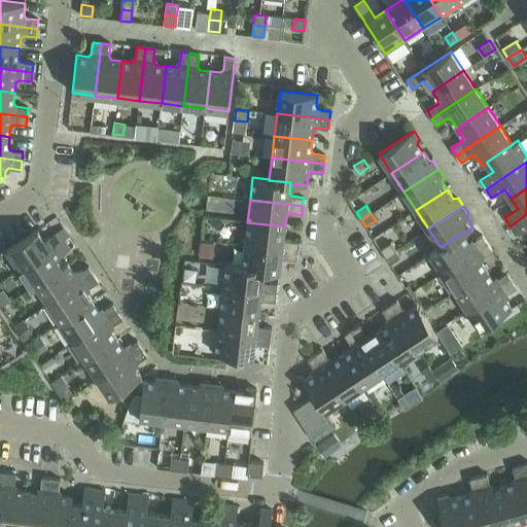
[(526,214),(510,226),(516,235),(526,227),(526,214)]
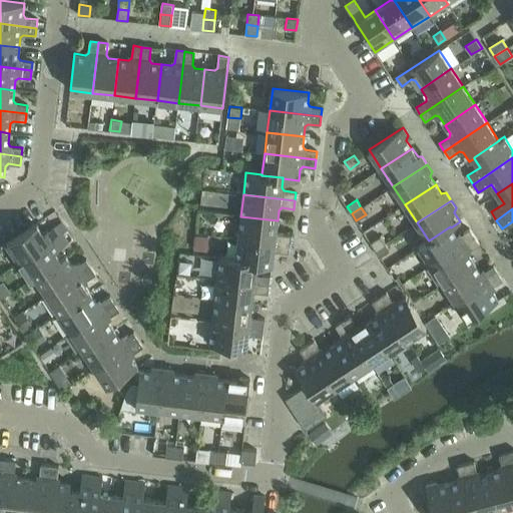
[(240,216),(238,237),(290,243),(291,234),(279,233),(277,230),(278,220),(240,216)]
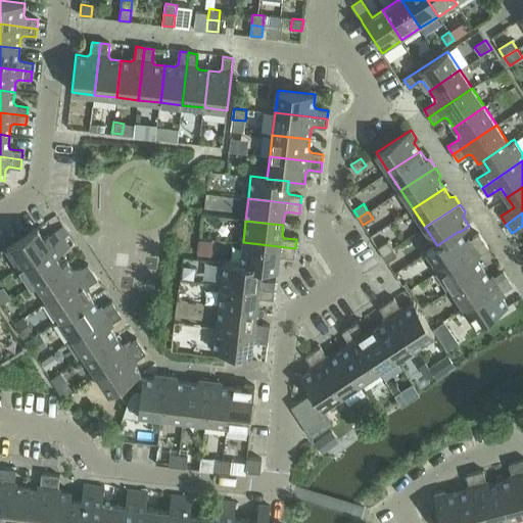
[(6,248),(18,268),(63,238),(58,230),(45,238),(38,228),(6,248)]
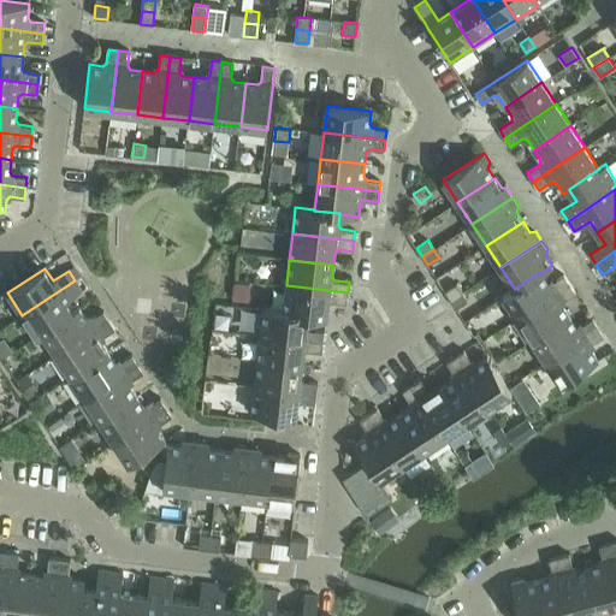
[(515,289),(514,288),(503,295),(517,318),(570,284),(564,276),(552,283),(548,283),(542,273),(540,272),(515,289)]
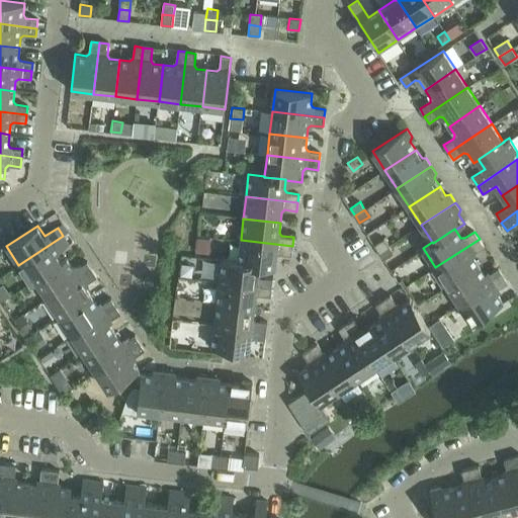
[(63,236),(18,265),(31,284),(36,281),(35,280),(62,263),(61,262),(56,253),(69,245),(63,236)]
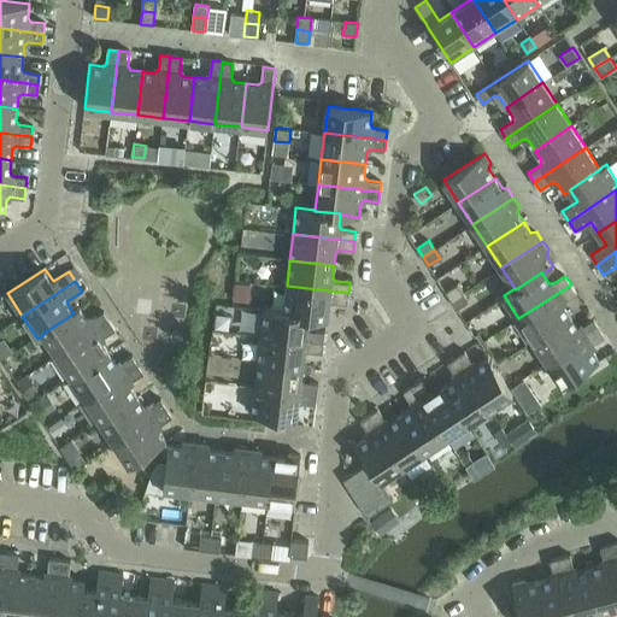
[(446,292),(451,300),(463,293),(457,285),(446,292)]
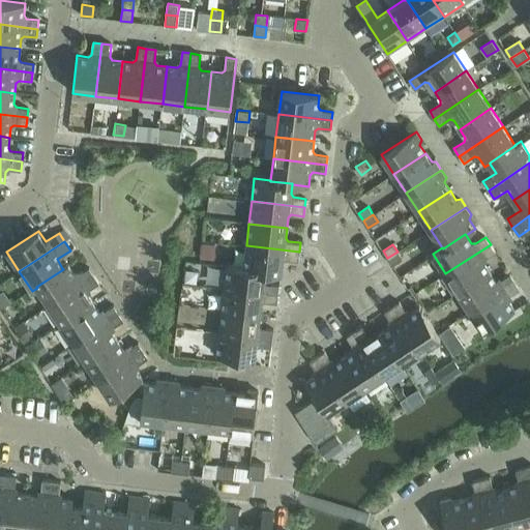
[(491,244),(445,273),(458,292),(490,271),(483,263),(484,259),(495,252),(491,244)]
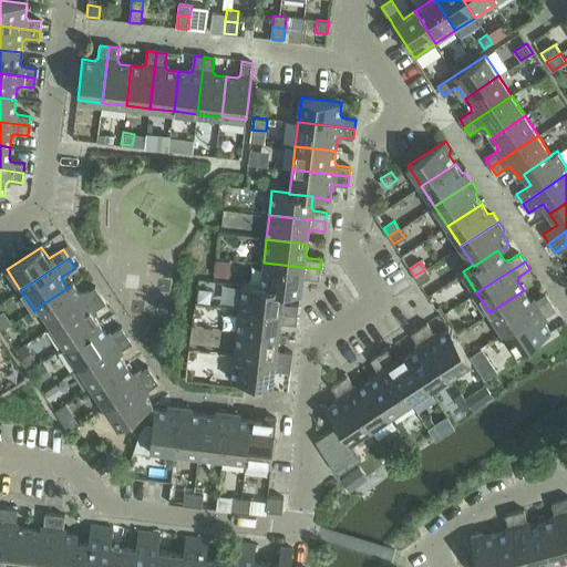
[(264,263),(261,286),(260,287),(284,289),(284,290),(301,292),(302,280),(306,277),(319,279),(320,269),(264,263)]
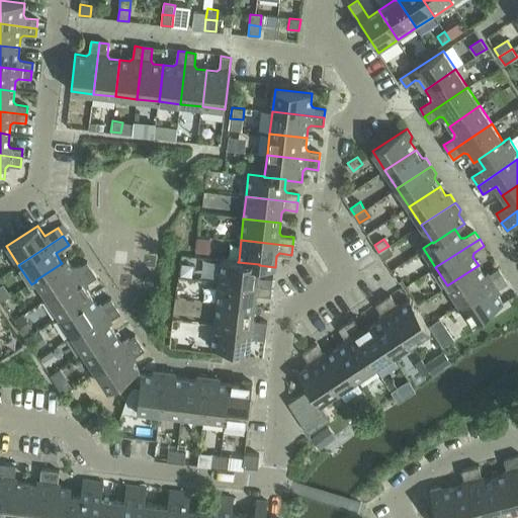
[(389,246),(378,252),(383,259),(394,253),(389,246)]
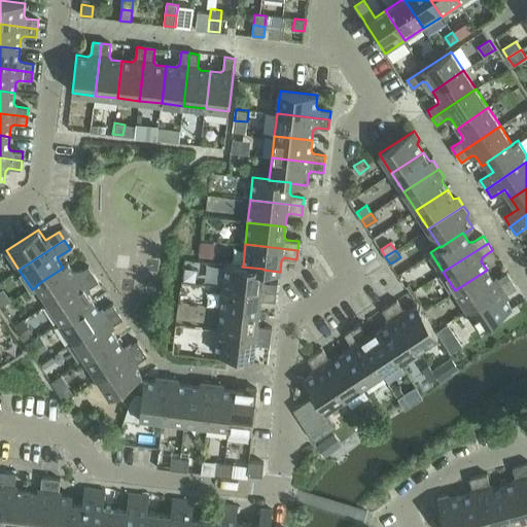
[(36,285),(37,286),(48,304),(94,274),(89,267),(77,274),(74,273),(68,264),(62,267),(63,268),(36,285)]
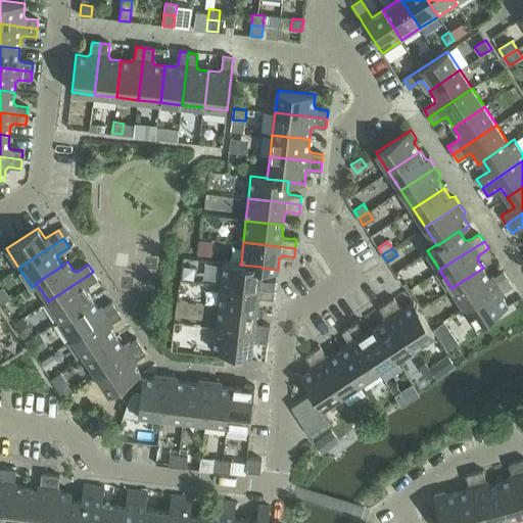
[(225,262),(219,306),(256,311),(257,300),(260,297),(273,299),(275,281),(263,280),(260,277),(262,268),(262,267),(240,265),(241,264),(225,262)]
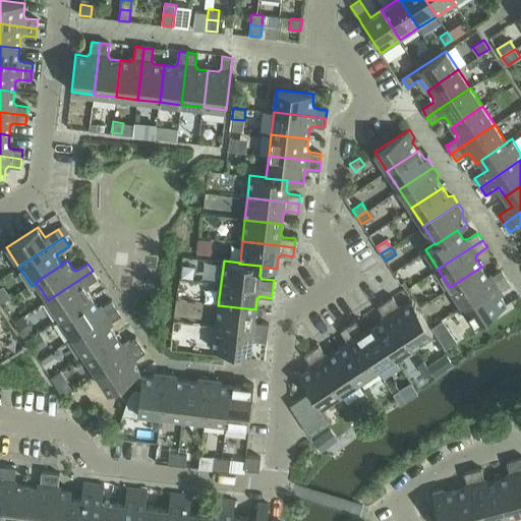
[(481,267),(450,287),(462,305),(506,277),(502,270),(490,276),(487,276),(481,267)]
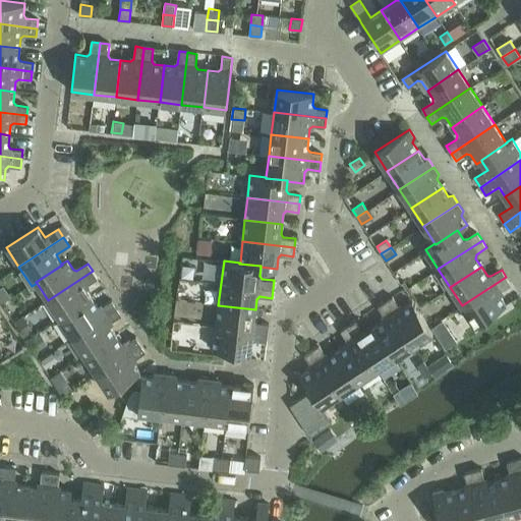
[(93,271),(48,300),(60,319),(92,298),(85,289),(87,285),(98,279),(93,271)]
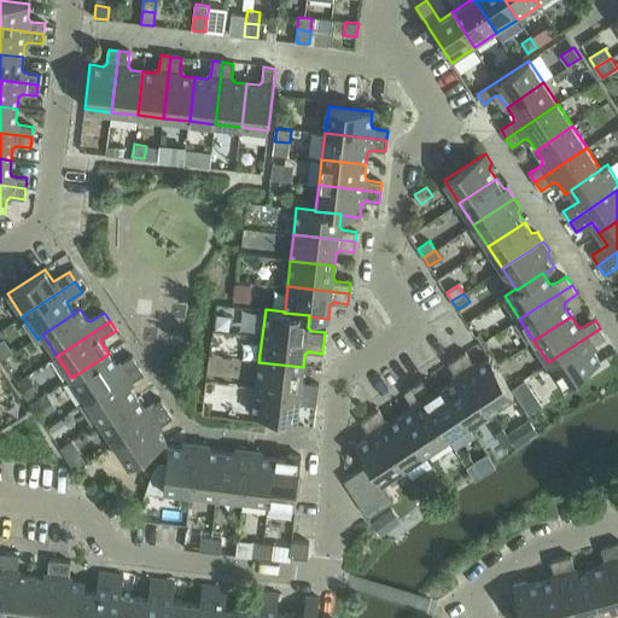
[(600,328),(548,362),(564,385),(600,361),(593,350),(594,345),(606,337),(600,328)]
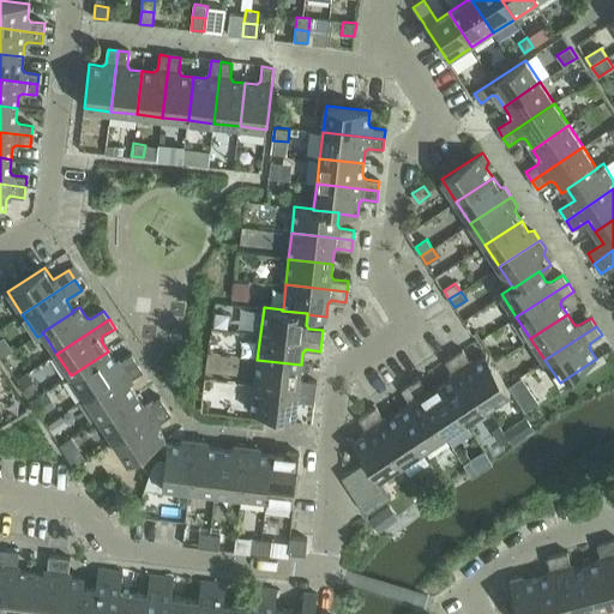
[(463,350),(453,355),(488,407),(510,392),(486,355),(475,362),(470,362),(463,350)]
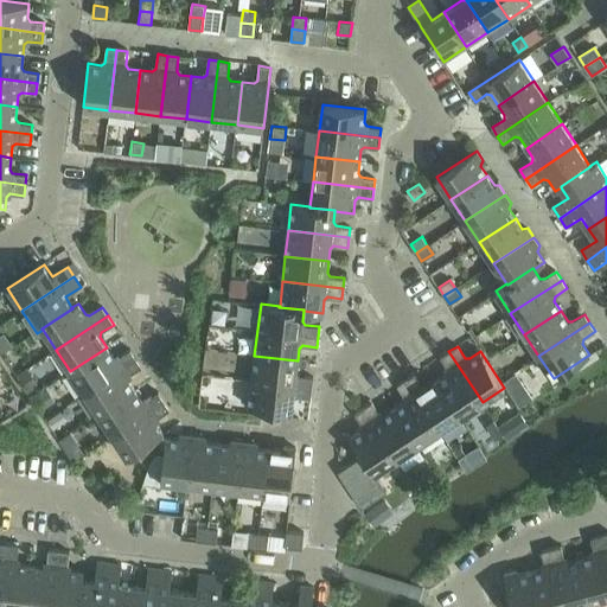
[(107,347),(70,371),(84,393),(136,358),(131,350),(117,358),(113,357),(107,347)]
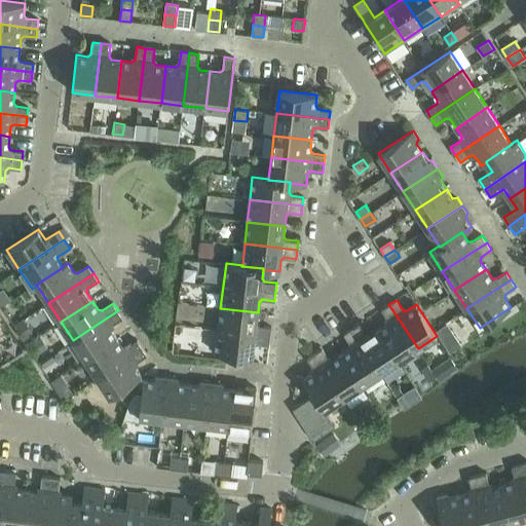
[(387,324),(379,330),(400,361),(418,348),(388,304),(381,309),(388,320),(387,324)]
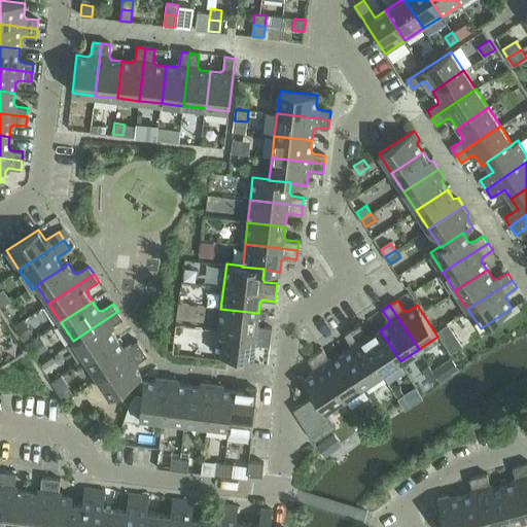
[(220,309),(218,330),(271,337),(272,327),(259,326),(257,323),(258,313),(220,309)]
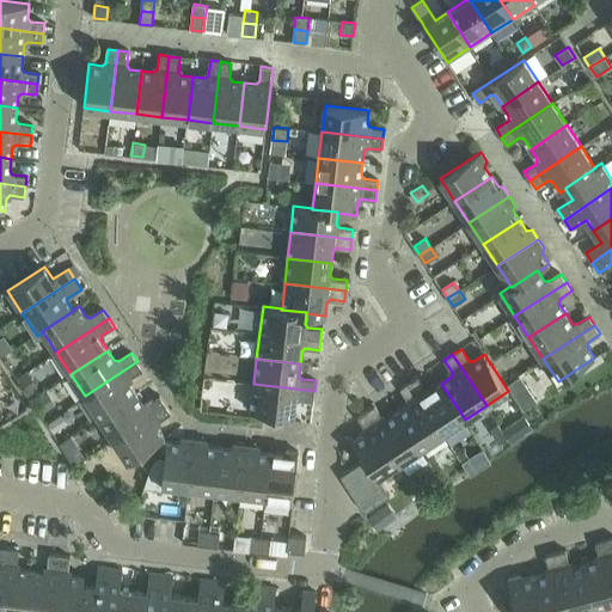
[(138,361),(85,396),(99,417),(136,393),(129,383),(130,379),(142,371),(138,361)]
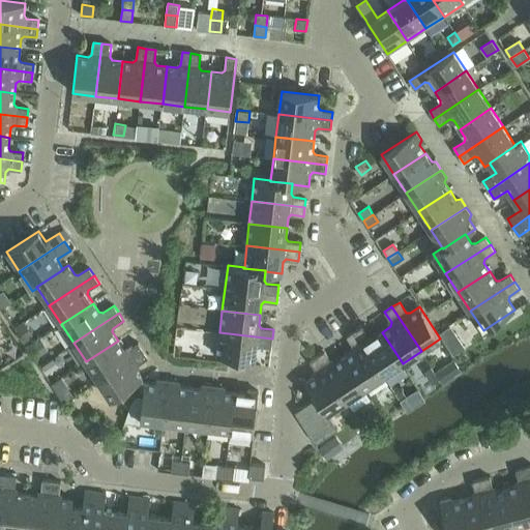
[(24,324),(16,328),(25,343),(32,337),(24,324)]
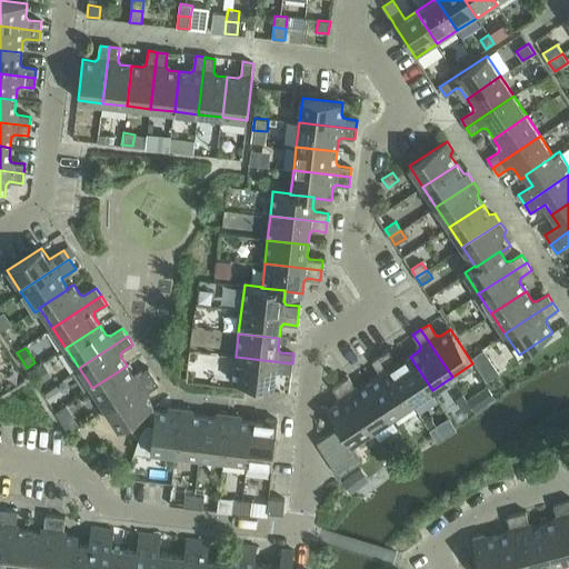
[(389,350),(380,356),(412,403),(432,390),(410,357),(400,362),(396,361),(389,350)]
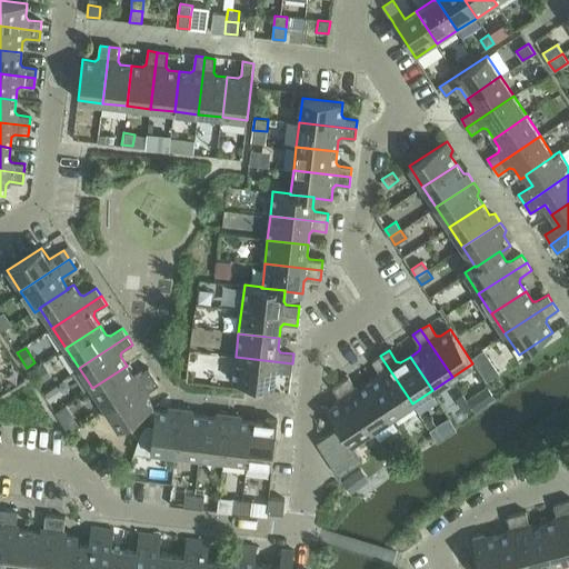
[(379,377),(369,382),(392,417),(412,403),(380,356),(372,361),(380,372),(379,377)]
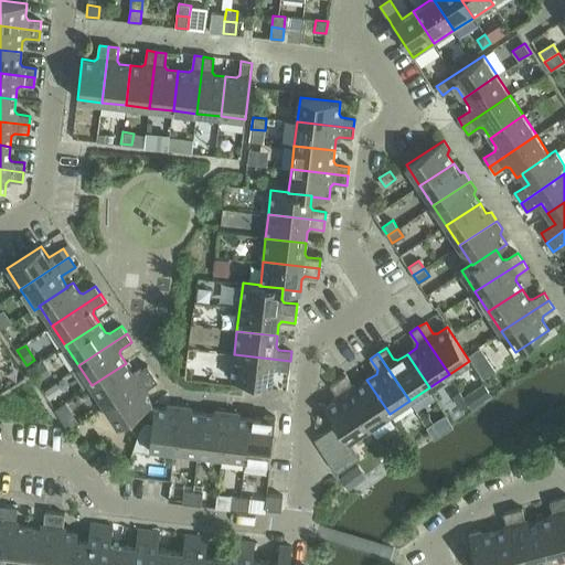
[(290,361),(234,354),(231,379),(272,384),(273,372),(276,369),(289,371),(290,361)]
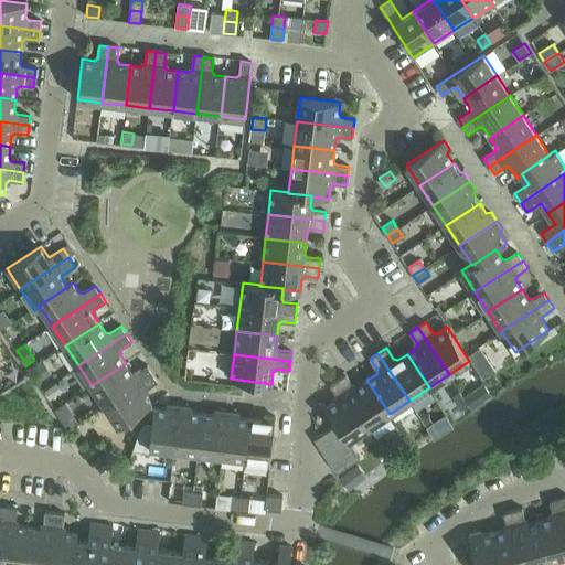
[(126,363),(92,385),(105,405),(152,374),(147,365),(136,373),(131,372),(126,363)]
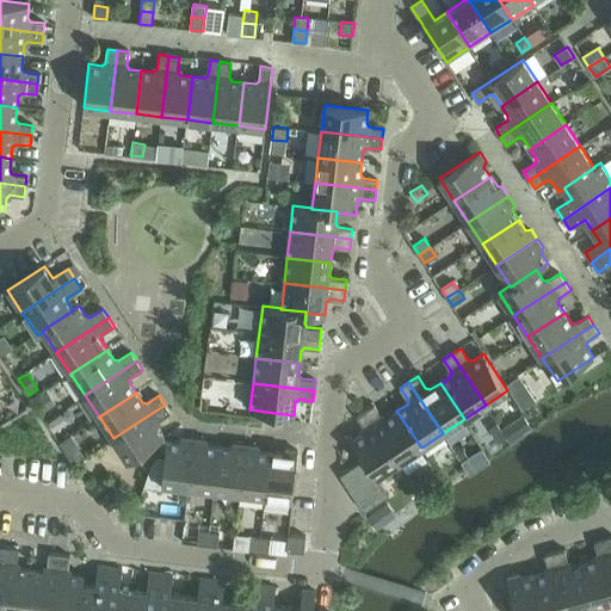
[(48,394),(38,400),(45,409),(54,403),(48,394)]
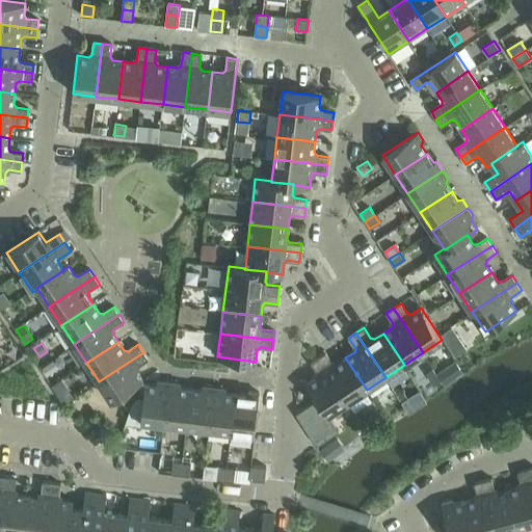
[(143,352),(99,381),(111,401),(134,386),(143,380),(137,371),(137,367),(149,360),(143,352)]
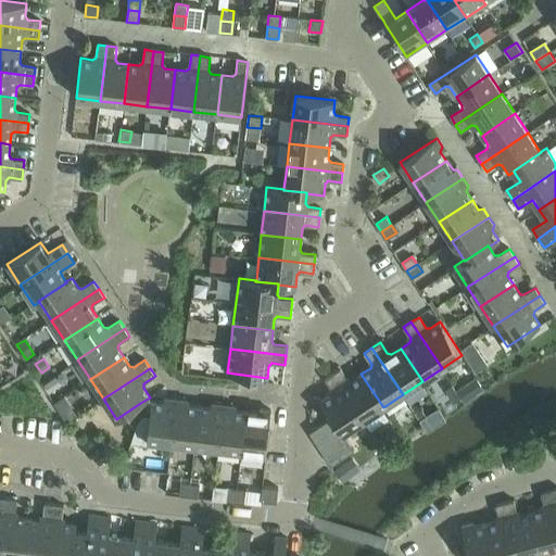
[(341,368),(332,374),(364,420),(383,407),(361,374),(352,380),(348,379),(341,368)]
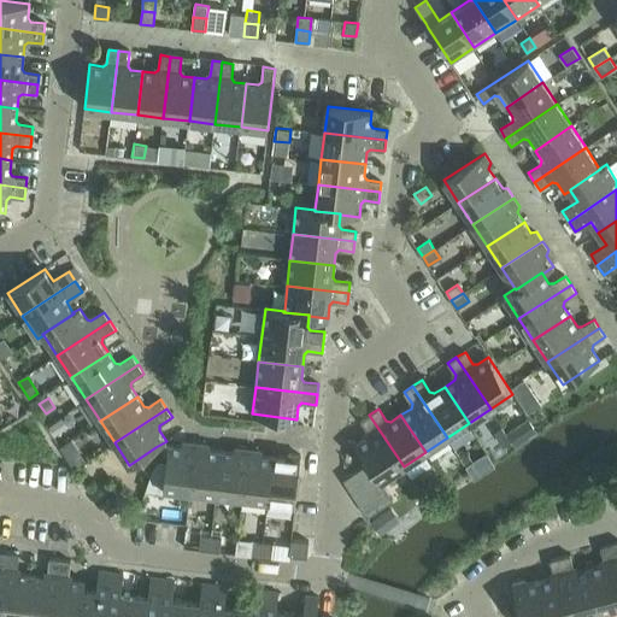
[(369,463),(377,476),(381,481),(404,466),(369,415),(360,421),(369,433),(368,438),(357,445),(369,463)]
